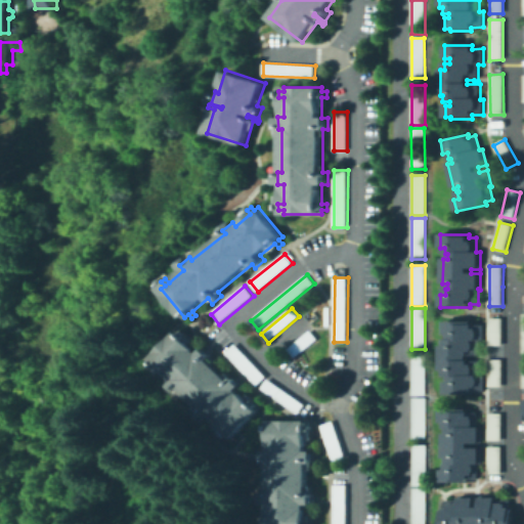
[(503,318),(503,345),(489,345),(489,318),(503,318)]
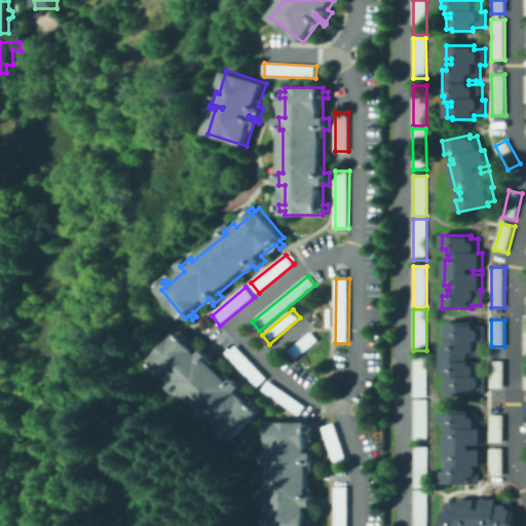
[(487,326),(486,342),(482,342),(482,357),(476,357),(476,363),(482,363),(482,377),(487,377),(487,393),(476,393),(476,397),(447,397),(447,383),(451,383),(451,378),(445,378),(445,372),(442,372),(442,347),(447,347),(447,341),(451,341),(451,336),(446,336),(446,323),(475,323),(475,326),(487,326)]
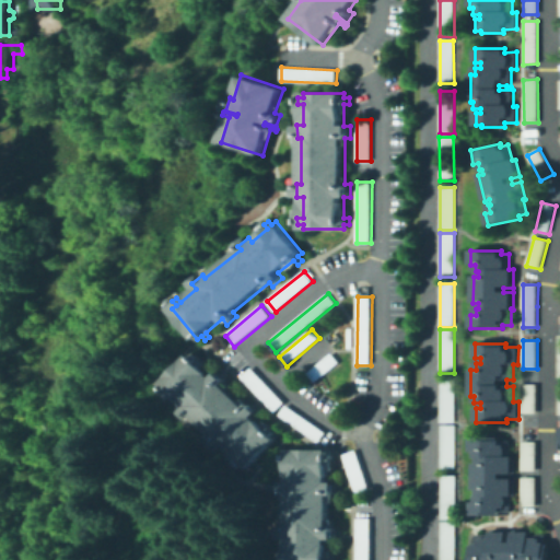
[(340,363),(316,383),(308,372),(333,352),(340,363)]
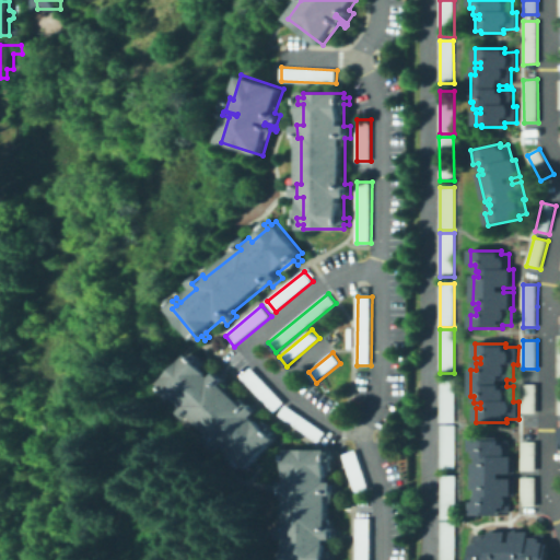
[(199,353),(203,359),(200,362),(216,377),(220,372),(229,382),(225,385),(248,406),(251,404),(260,412),(256,417),(271,431),(276,428),(279,432),(276,435),(279,439),(252,469),(228,446),(224,450),(216,442),(218,438),(194,415),(191,418),(183,410),(187,406),(163,384),(191,354),(195,358),(199,353)]
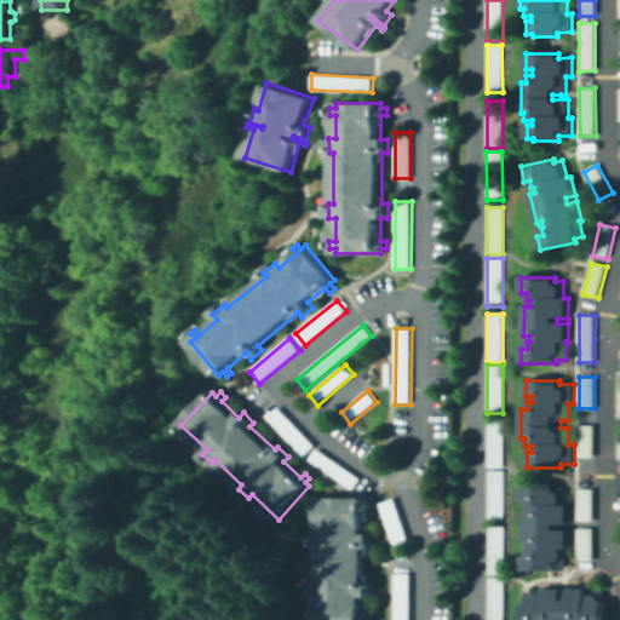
[(316,446),(306,455),(269,417),(280,407),(316,446)]
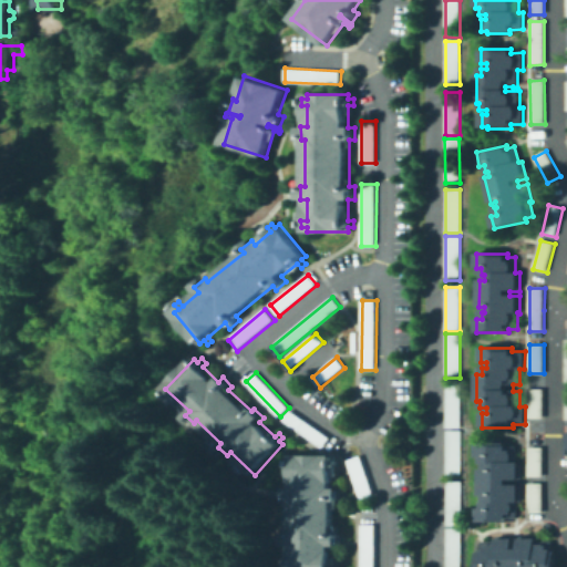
[(460,384),(460,429),(445,429),(445,384),(460,384)]
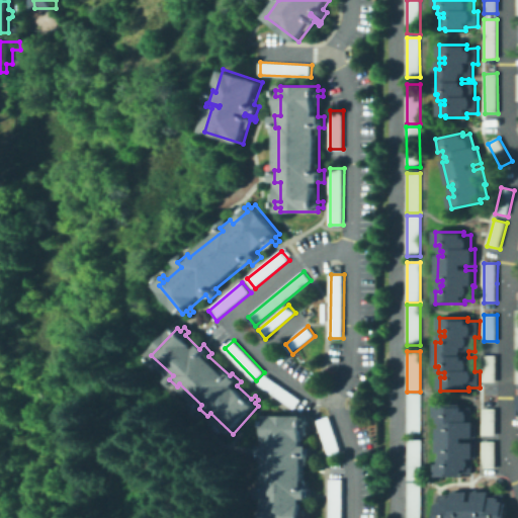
[(497,356),(497,382),(484,382),(484,356),(497,356)]
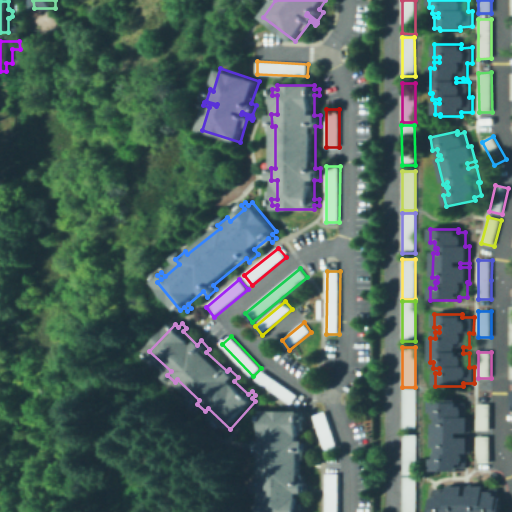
[(299,395),(293,405),(256,379),(263,370),(299,395)]
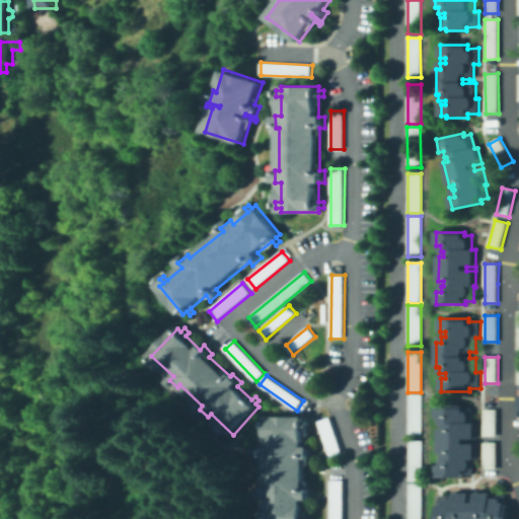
[(421,395),(421,435),(409,435),(408,395),(421,395)]
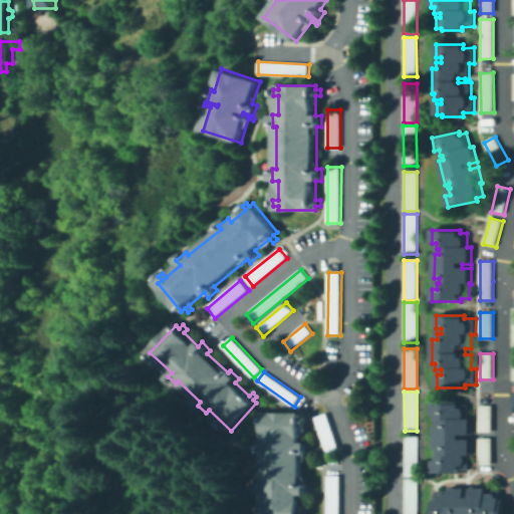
[(473,419),(472,435),(463,435),(462,440),(471,440),(472,456),(469,456),(469,471),(460,470),(459,474),(434,474),(434,461),(438,461),(437,455),(440,455),(439,450),(435,450),(435,426),(439,426),(439,421),(437,421),(438,415),(433,415),(433,402),(460,402),(460,404),(469,404),(469,419),(473,419)]
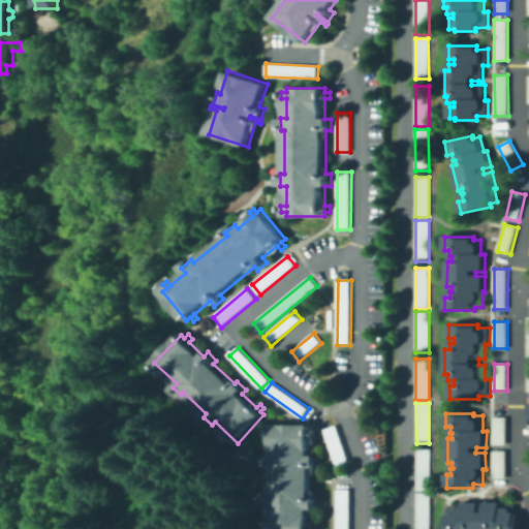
[(506,417),(506,445),(492,445),(492,417),(506,417)]
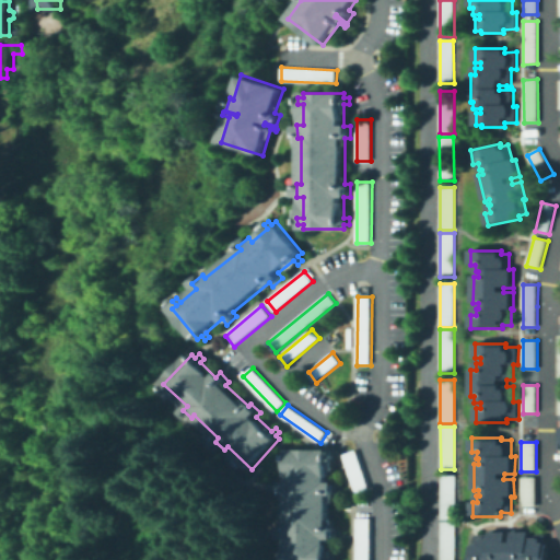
[(330,450),(330,482),(336,482),(336,494),(331,494),(331,526),(337,526),(337,539),(330,539),(330,559),(289,559),(290,539),(282,539),(283,527),(288,527),(288,494),(283,494),(283,481),(290,481),(290,461),(284,461),(284,454),(290,454),(290,450),(330,450)]
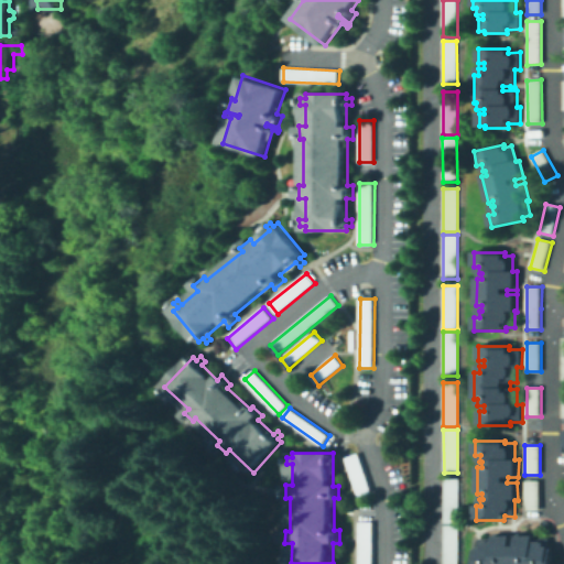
[(373,492),(360,497),(346,458),(360,453),(373,492)]
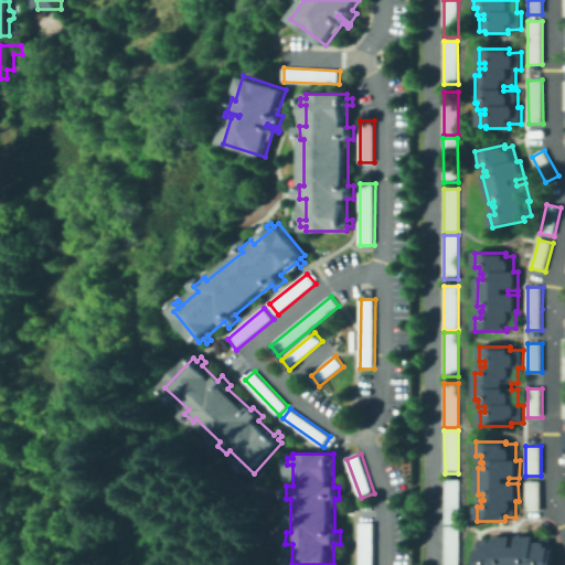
[(460,480),(461,523),(447,523),(447,480),(460,480)]
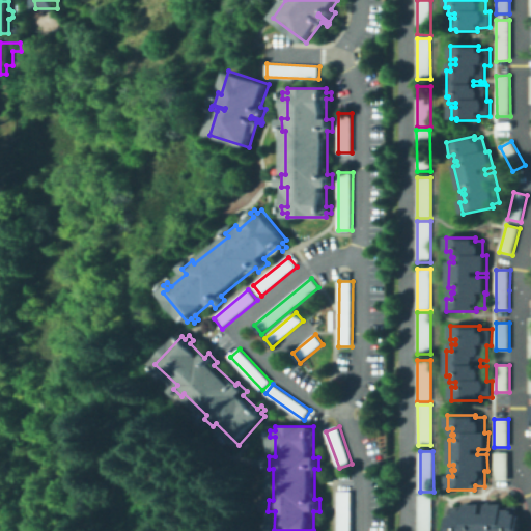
[(508,453),(508,481),(494,481),(494,453),(508,453)]
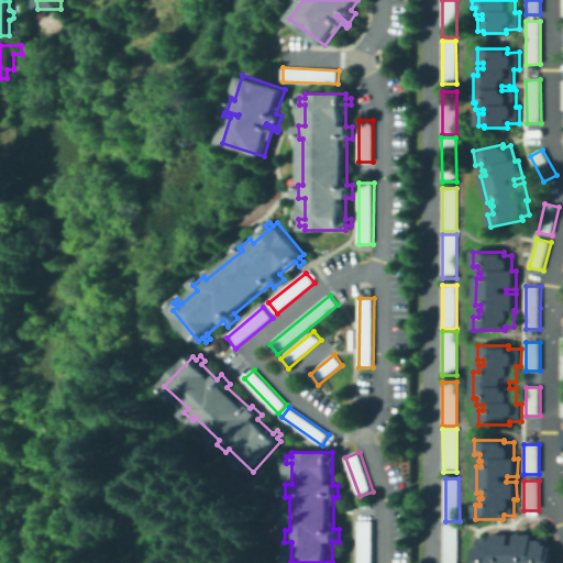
[(374,520),(373,562),(359,562),(360,520),(374,520)]
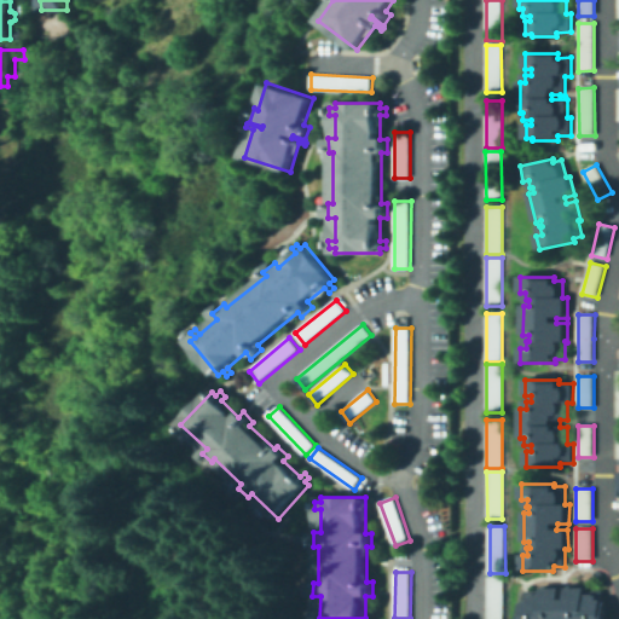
[(504,578),(504,618),(490,618),(490,578),(504,578)]
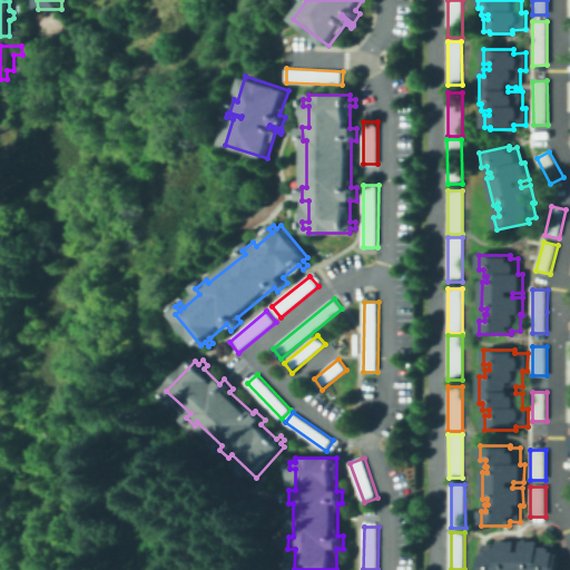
[(541,540),(541,547),(551,547),(551,549),(553,549),(553,552),(558,552),(558,554),(561,554),(561,569),(480,569),(480,554),(485,554),(485,544),(501,544),(501,540),(541,540)]
